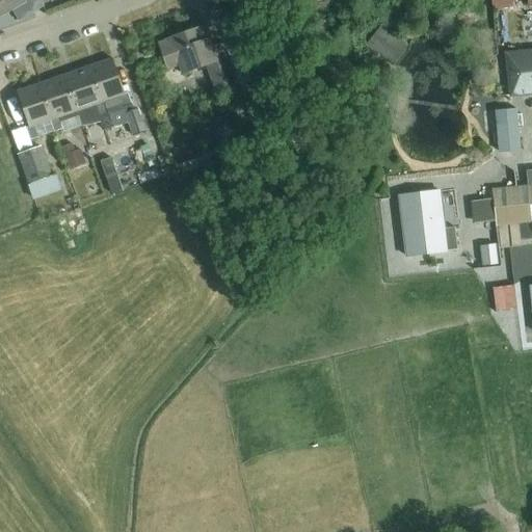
[(0,0),(0,17),(1,19),(12,11),(27,3),(25,0),(0,0)]
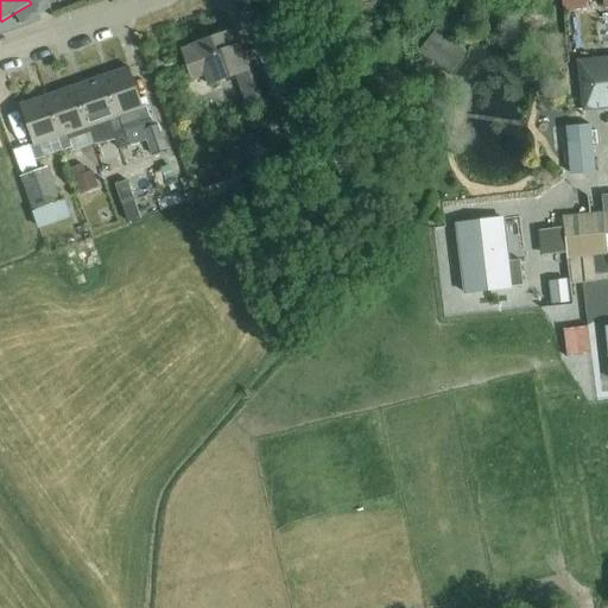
[(29,0),(31,4),(14,13),(20,25),(50,7),(45,0),(29,0)]
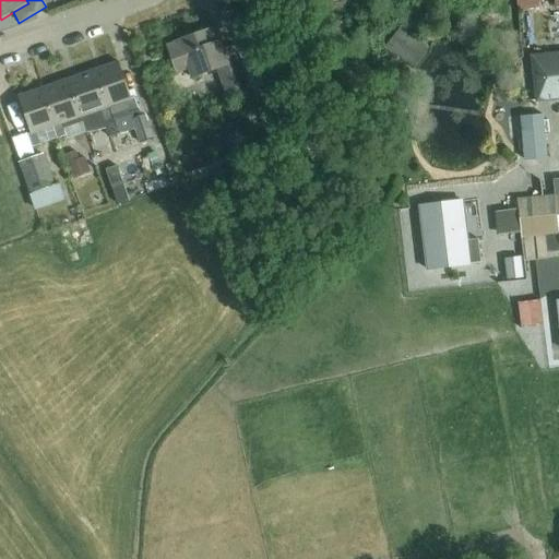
[(428,48),(399,26),(383,47),(412,69),(428,48)]
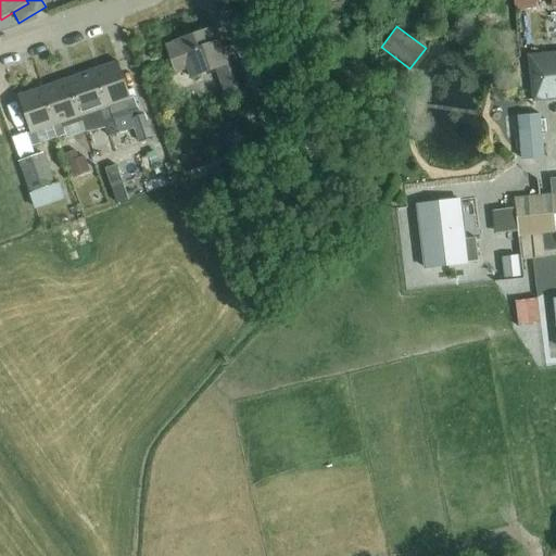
[(223,50),(215,28),(174,42),(166,46),(176,73),(187,68),(190,77),(215,68),(226,99),(250,90),(235,46),(223,50)]
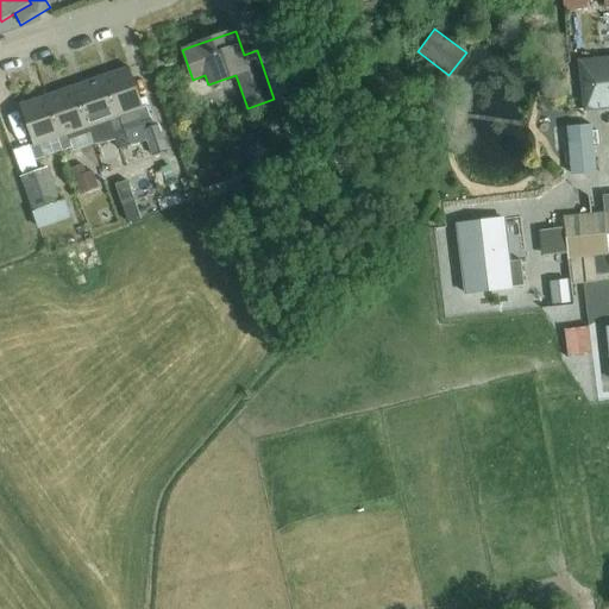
[(585,110),(608,107),(608,57),(581,61),(585,110)]
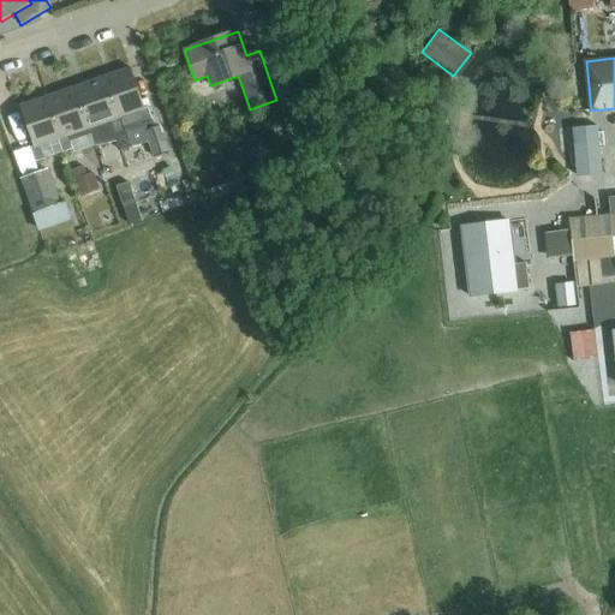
[(130,67),(101,78),(115,120),(118,119),(129,148),(147,141),(153,157),(169,153),(160,126),(155,127),(148,106),(144,107),(130,67)]
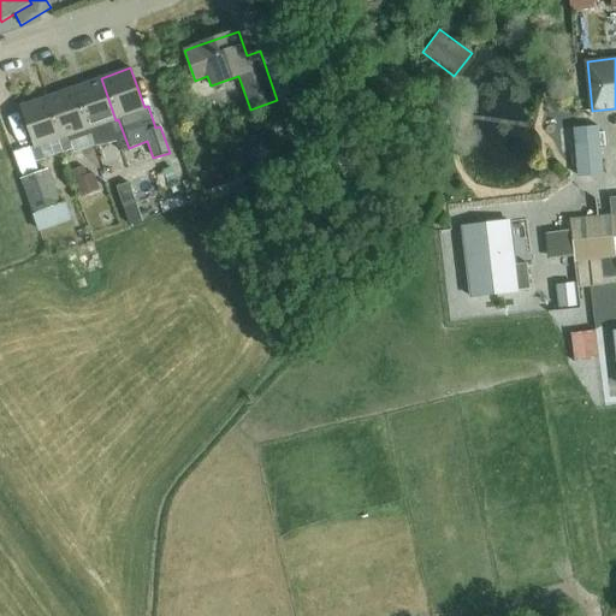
[(101,78),(73,88),(88,130),(110,122),(119,150),(129,148),(118,119),(116,120),(101,78)]
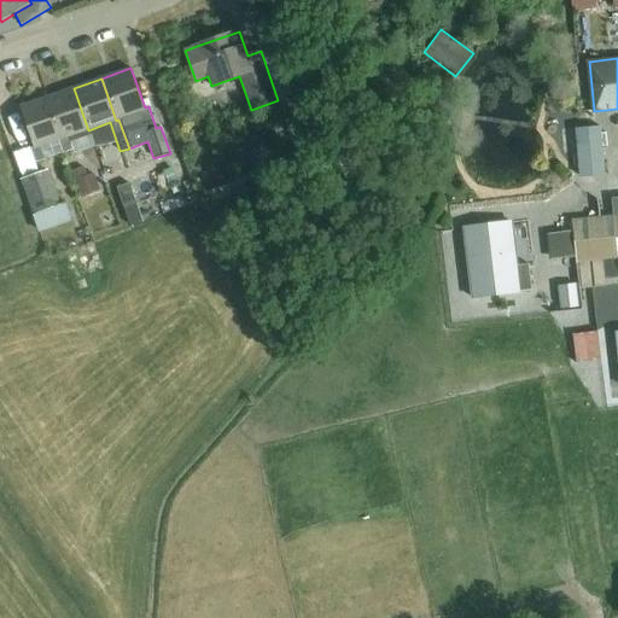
[(74,88),(47,98),(62,139),(58,140),(63,153),(71,150),(66,138),(88,130),(74,88)]
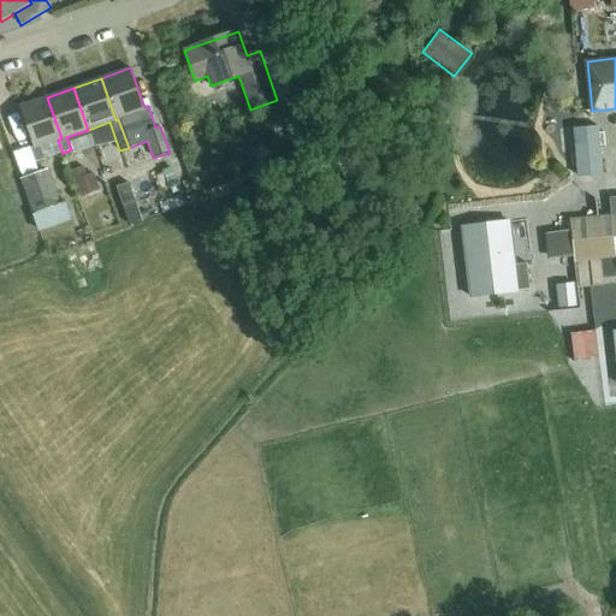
[(47,98),(19,107),(33,146),(29,147),(35,163),(43,160),(39,147),(58,140),(61,138),(47,98)]
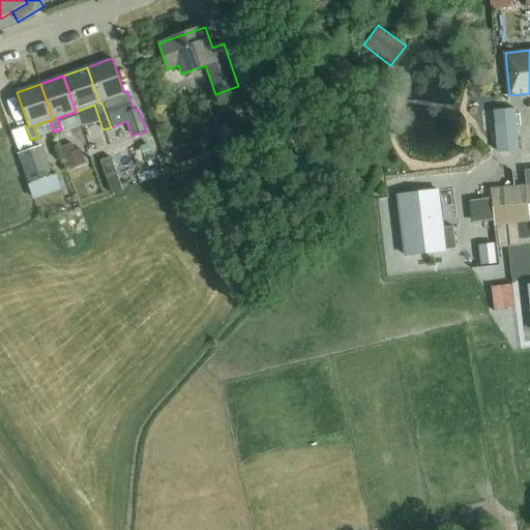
[(518,151),(514,109),(493,111),(496,153),(518,151)]
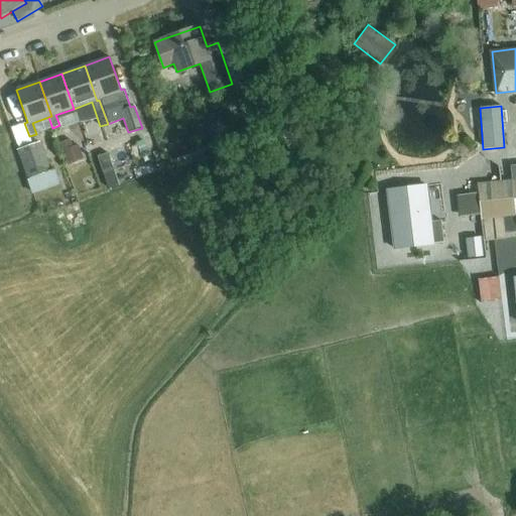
[(72,146),(70,139),(58,142),(67,168),(84,163),(78,144),(72,146)]
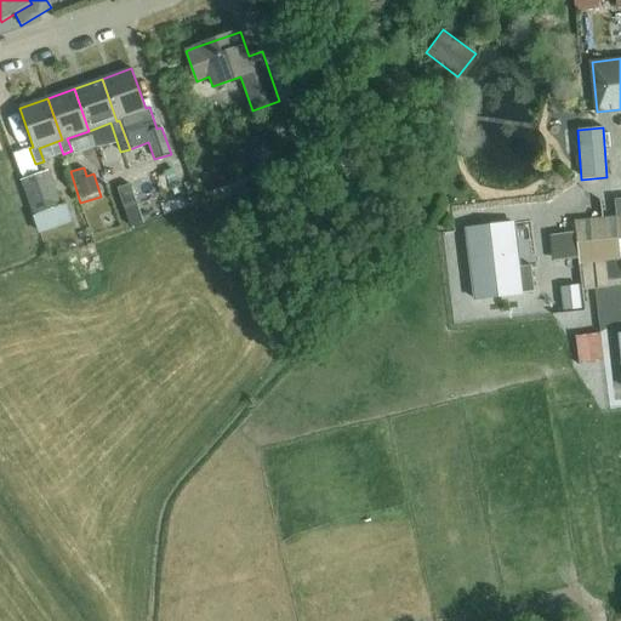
[(39,174),(22,178),(20,180),(32,215),(58,206),(46,170),(39,174)]
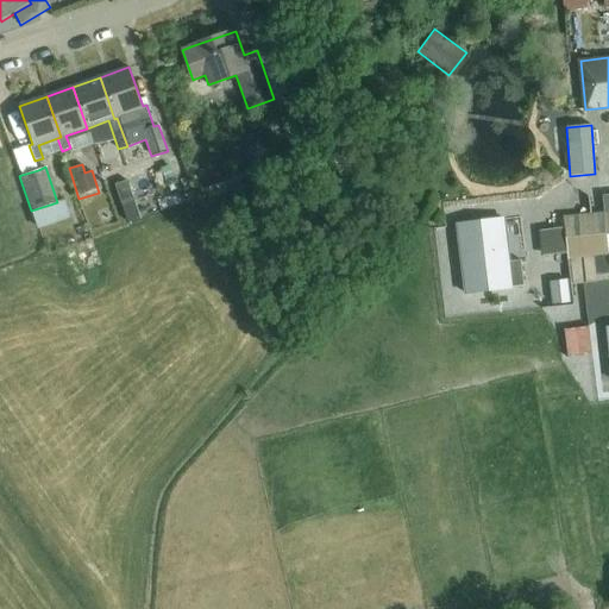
[(608,275),(608,212),(564,218),(570,278),(608,275)]
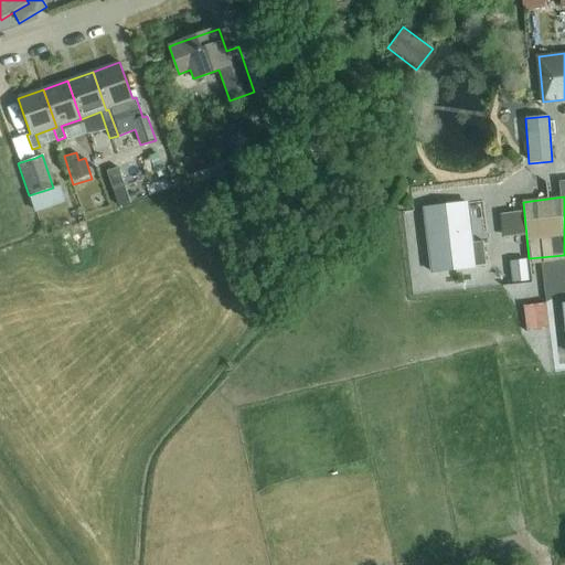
[(422,208),(430,274),(475,268),(475,266),(486,265),(482,242),(472,243),(467,202),(422,208)]
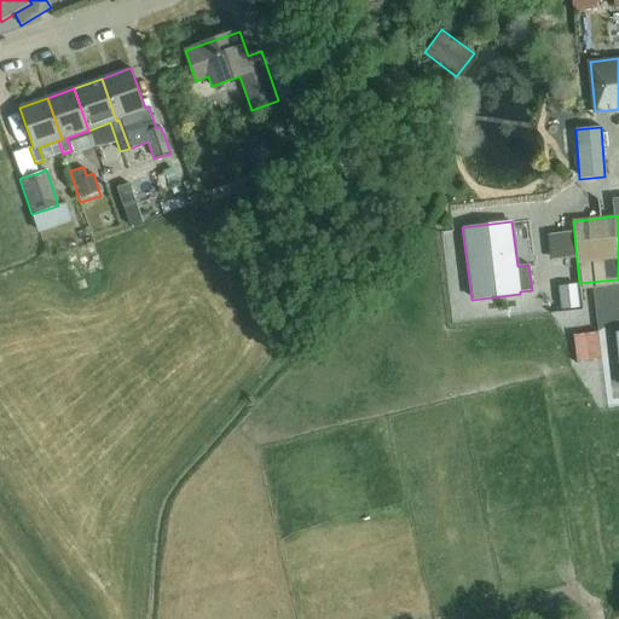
[(596,333),(574,335),(577,363),(600,362),(596,333)]
